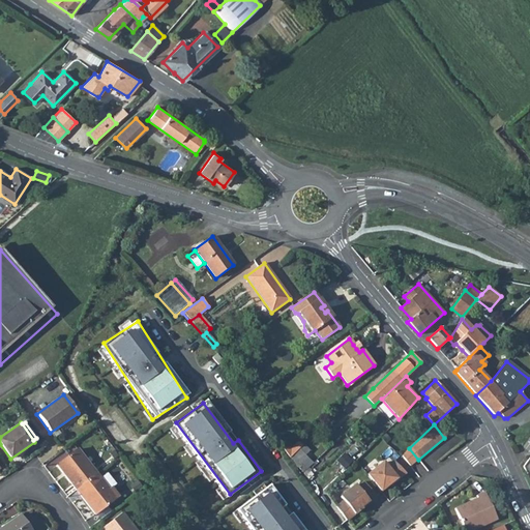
[(287,447),(283,451),(289,459),(300,446),(297,443),(290,451),(287,447)]
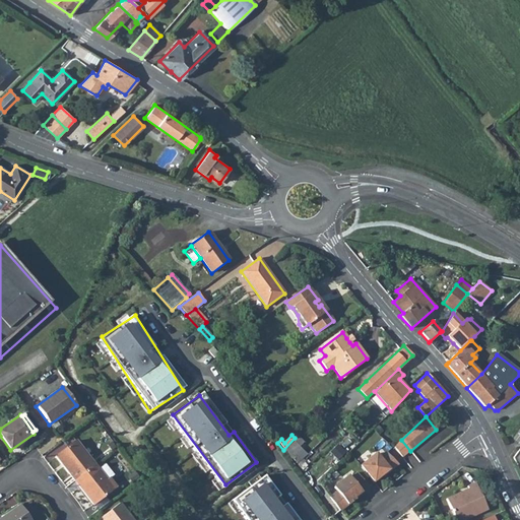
[(258,446),(264,453),(275,445),(269,438),(258,446)]
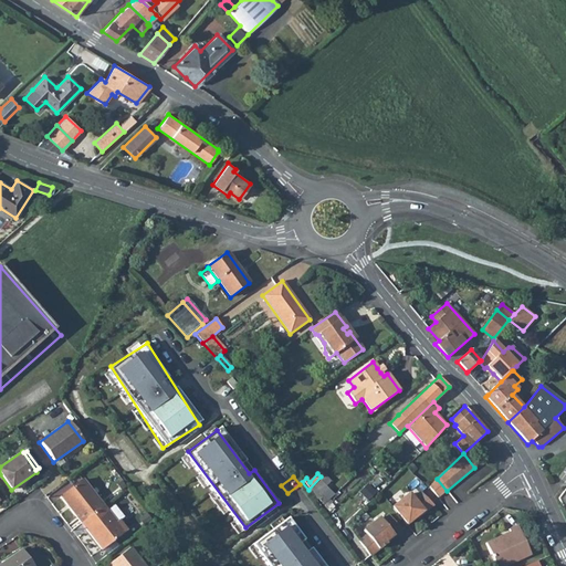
[(426,489),(423,490),(433,502),(447,491),(437,479),(426,489)]
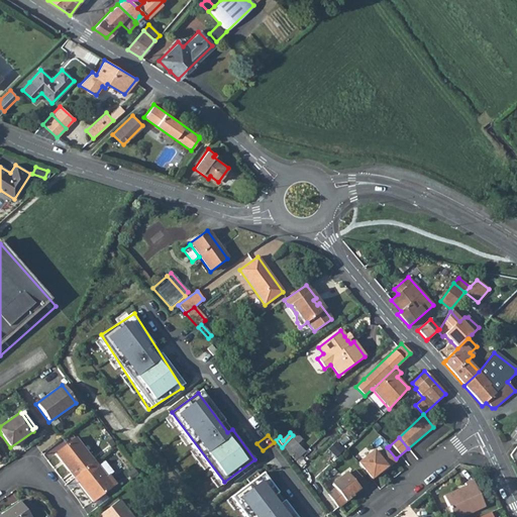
[(56,453),(74,478),(94,462),(76,438),(56,453)]
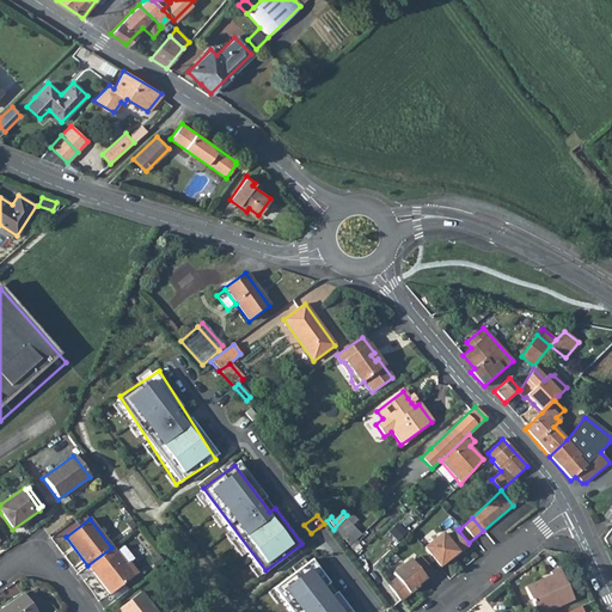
[(354,540),(355,542),(361,536),(346,519),(335,530),(342,539),(343,538),(349,545),(354,540)]
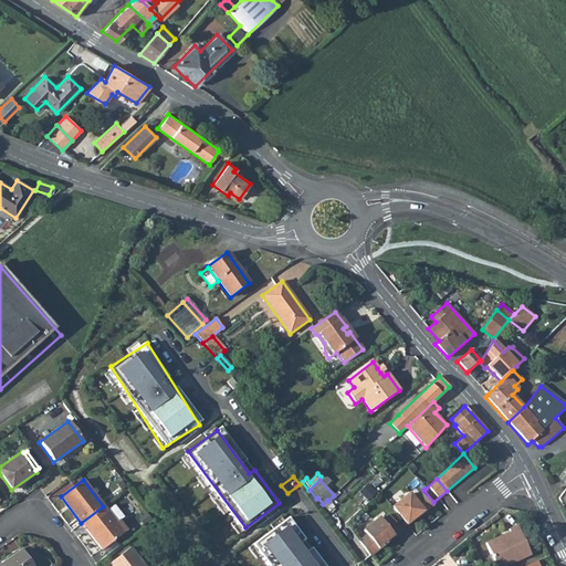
[(306,490),(301,482),(300,484),(287,493),(285,495),(291,502),(306,490)]
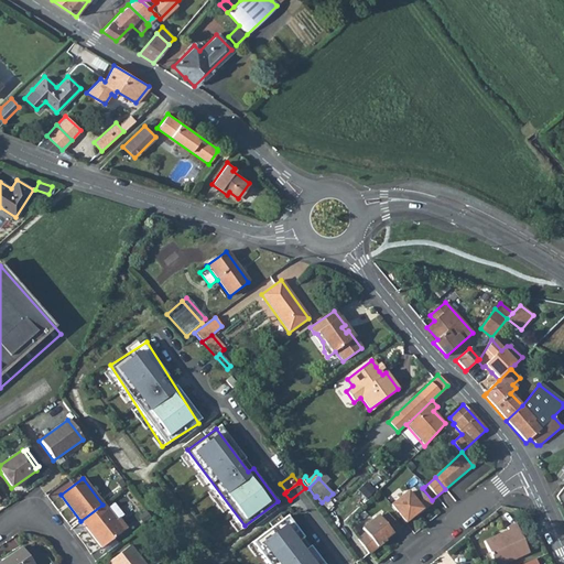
[(366,484),(358,491),(366,499),(373,491),(366,484)]
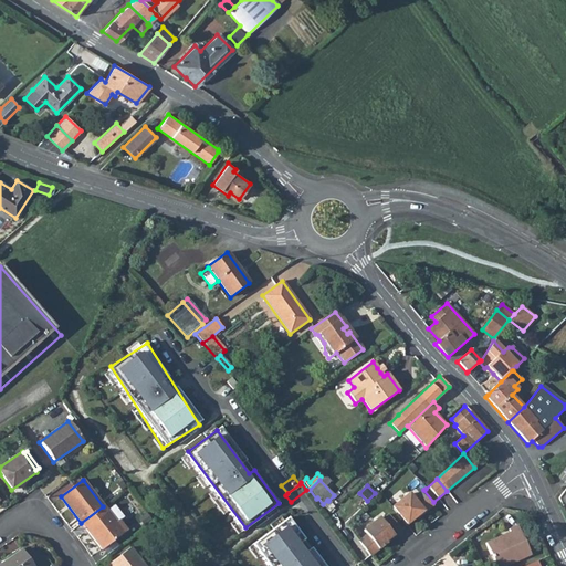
[(398,514),(406,524),(419,514),(420,515),(432,506),(420,494),(412,500),(409,494),(392,507),(398,514)]
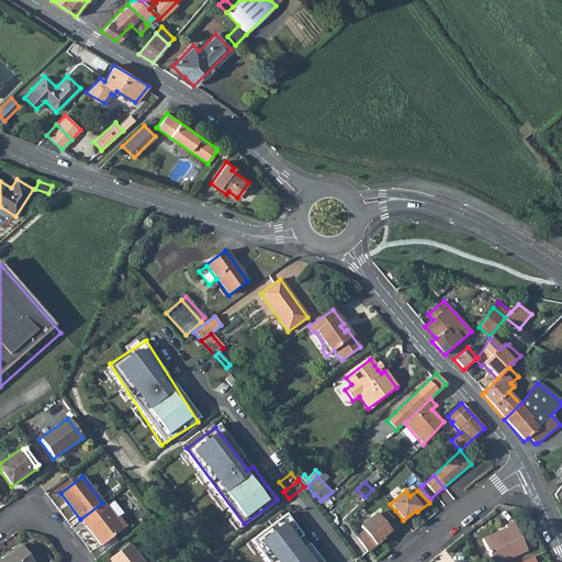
[(105,507),(115,519),(119,517),(122,514),(113,502),(105,507)]
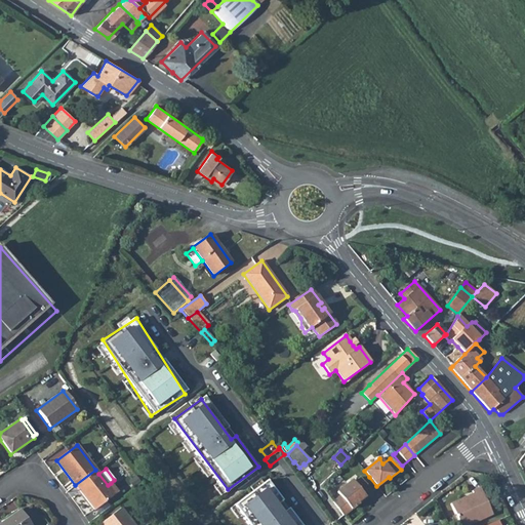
[(111,483),(108,485),(98,474),(95,470),(75,485),(93,510),(117,491),(111,483)]
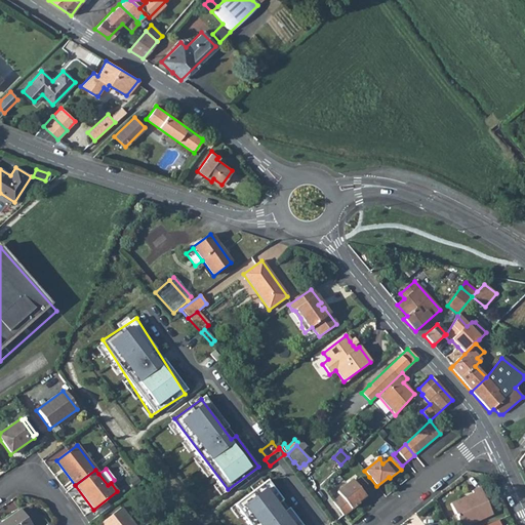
[(336,507),(342,516),(358,503),(357,502),(364,496),(365,498),(371,492),(360,478),(353,483),(351,481),(336,492),(340,496),(332,502),(336,507)]
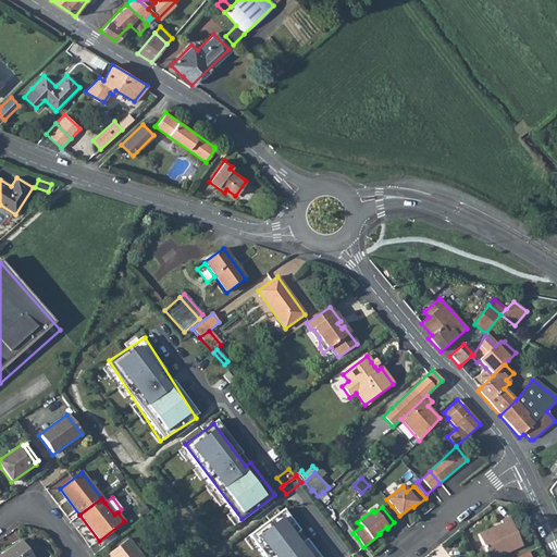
[(493,531),(479,537),(487,556),(498,556),(522,546),(509,518),(500,521),(502,523),(492,529),(493,531)]
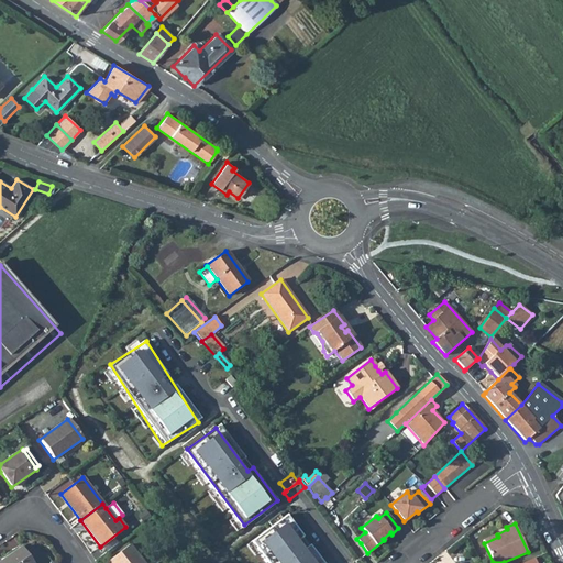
[(309,526),(285,543),(298,562),(299,562),(323,545),(309,526)]
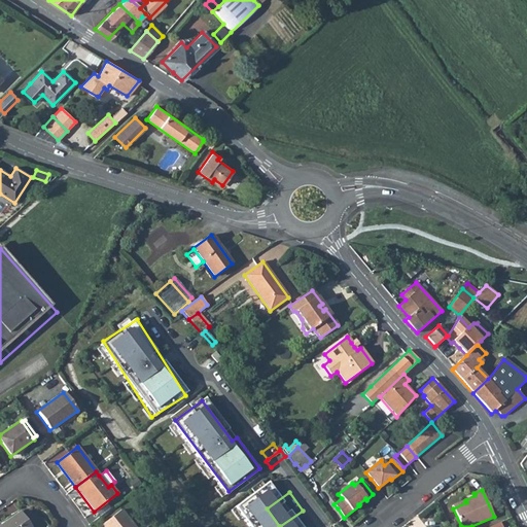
[(452,506),(453,508),(466,502),(465,500),(452,506)]
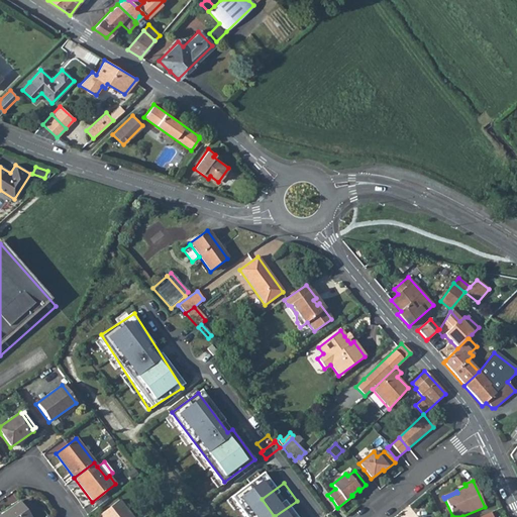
[(131,516),(119,501),(100,515),(101,516),(131,516)]
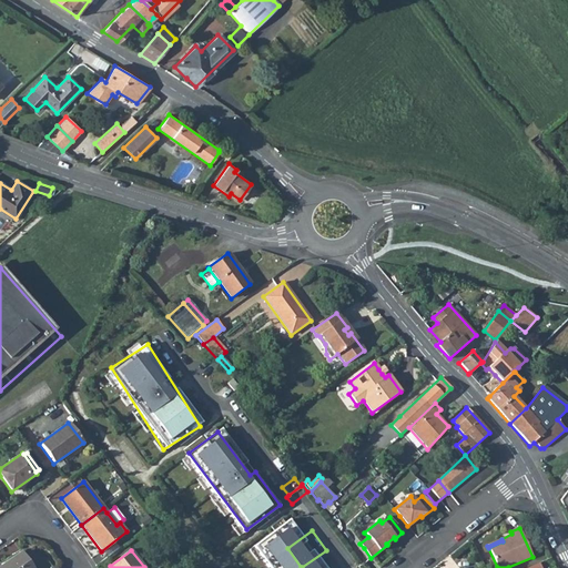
[(208,567),(213,565),(203,551),(191,560),(196,567),(208,567)]
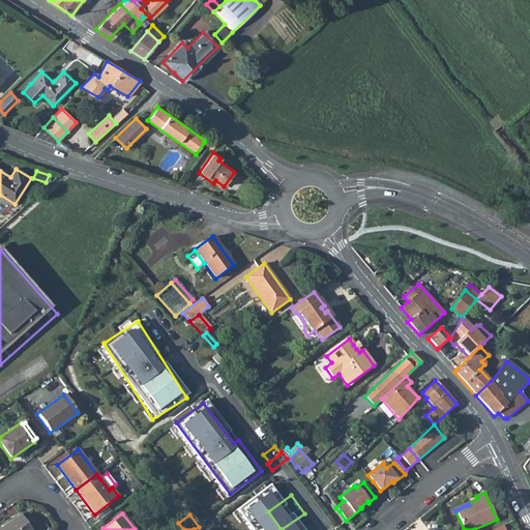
[(29,529),(20,516),(0,529),(29,529)]
